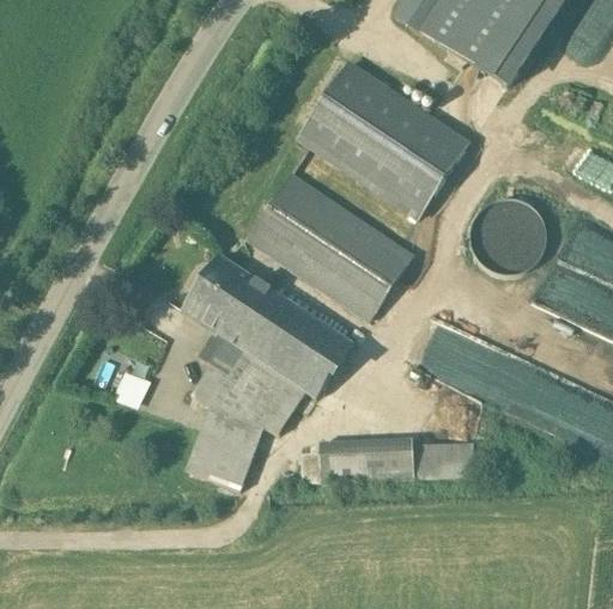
[(406,0),(396,16),(423,34),(444,0),(406,0)]
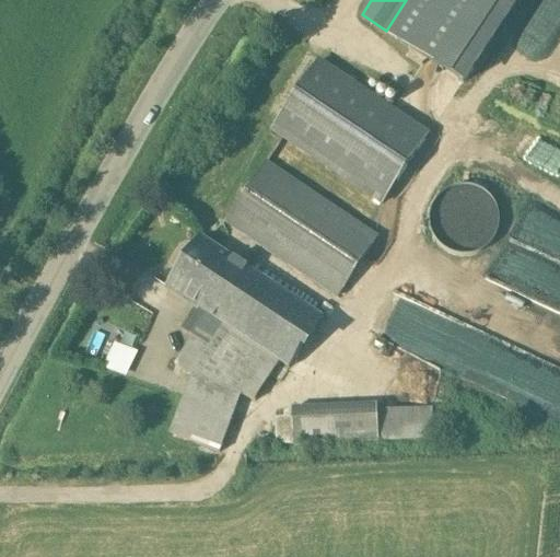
[(406,0),(386,31),(462,81),(515,0),(406,0)]
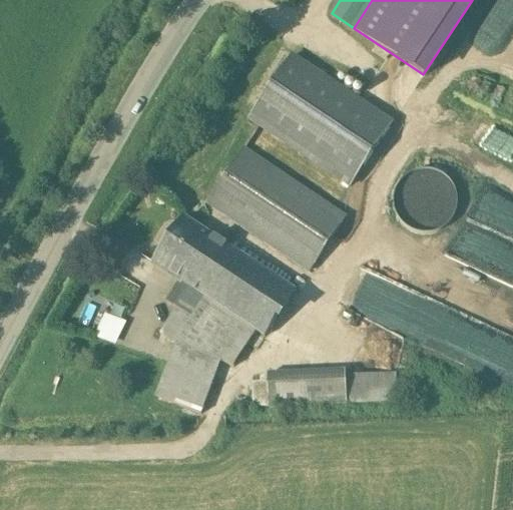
[(392,120),(292,54),(249,117),(350,183),(392,120)]
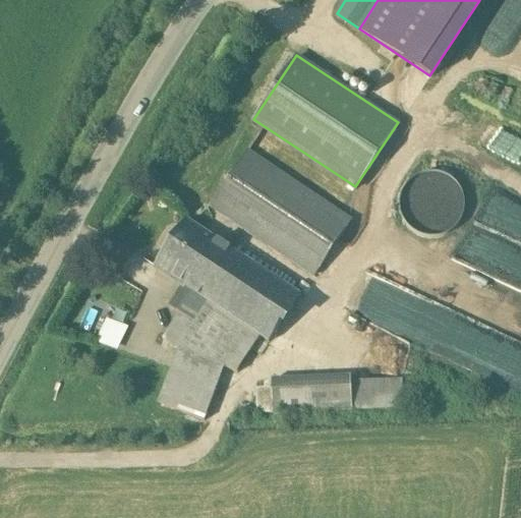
[(351,218),(248,150),(212,205),(314,274),(351,218)]
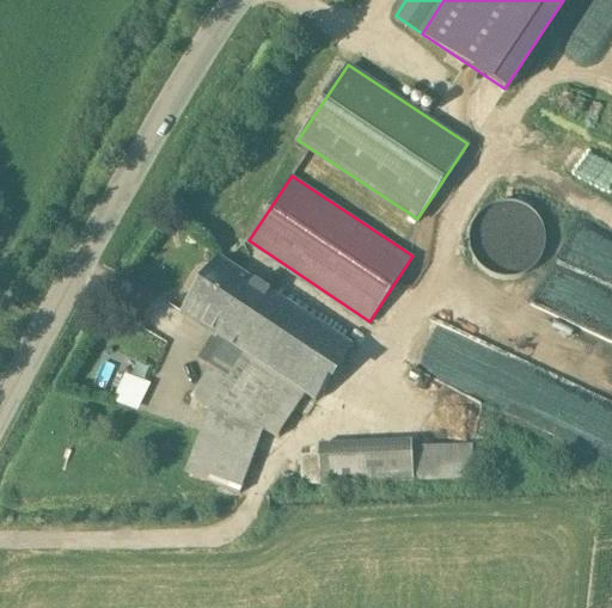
[(470,231),(470,241),(472,252),(477,260),(484,268),(494,274),(505,276),(514,275),(525,272),(533,266),(540,258),(545,249),(546,239),(545,228),(542,219),(536,210),(527,203),(516,200),(507,198),(496,201),(487,206),(478,213),(473,221),(470,231)]
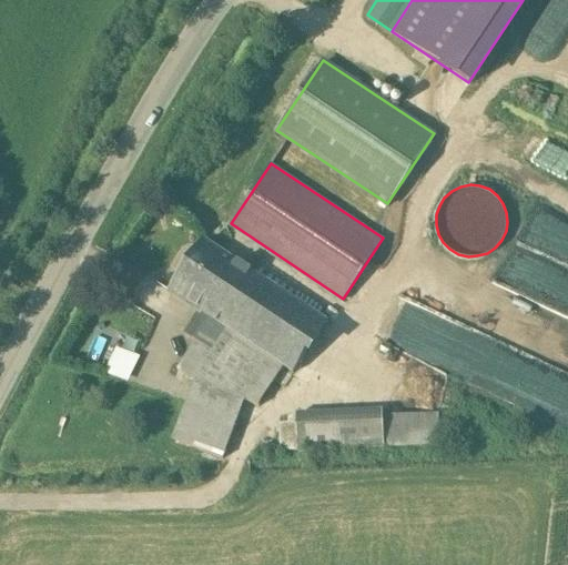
[(328,320),(205,239),(171,290),(202,310),(212,316),(229,329),(284,365),(294,372),(328,320)]
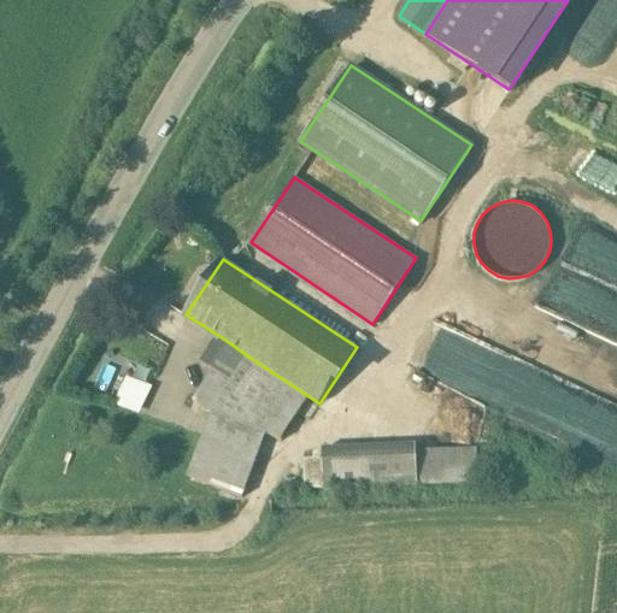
[(219,336),(206,357),(211,360),(209,365),(213,369),(230,343),(219,336)]
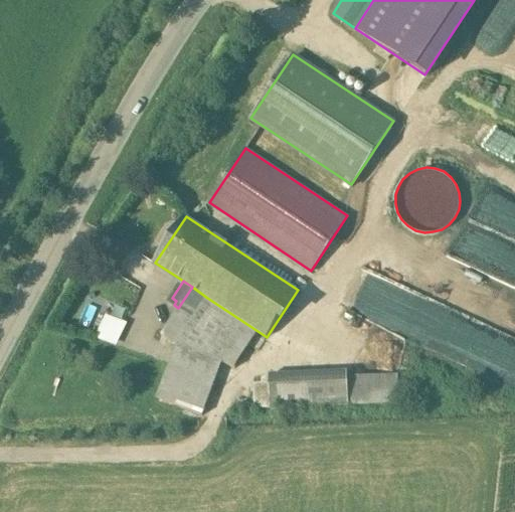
[(178,308),(161,334),(177,344),(207,298),(192,287),(178,308)]
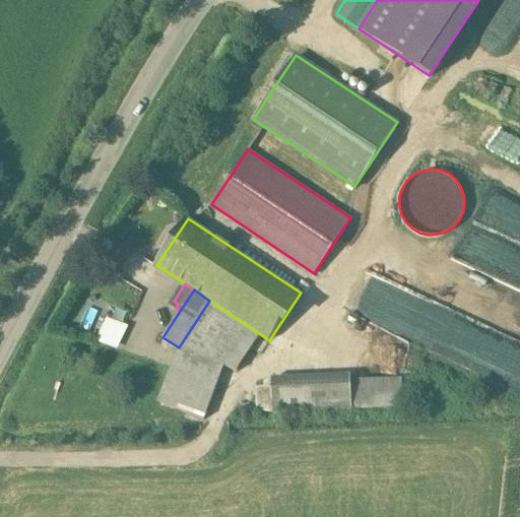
[(209,301),(179,347),(224,365),(238,370),(260,334),(209,301)]
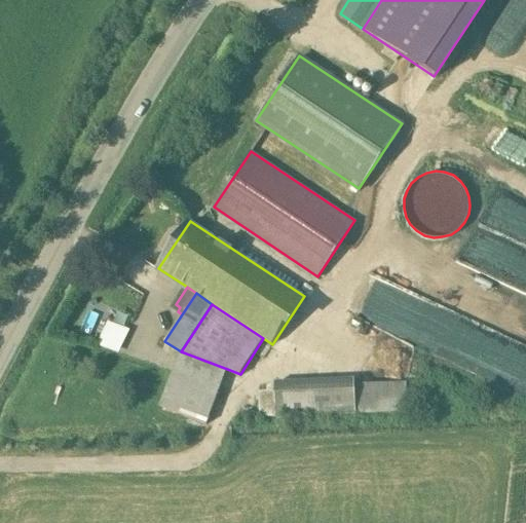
[(125,323),(128,311),(113,308),(111,319),(125,323)]
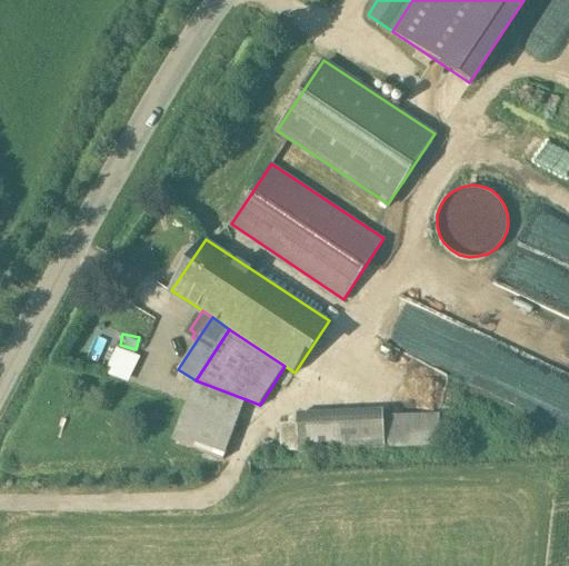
[(103,369),(127,379),(139,354),(115,344),(103,369)]
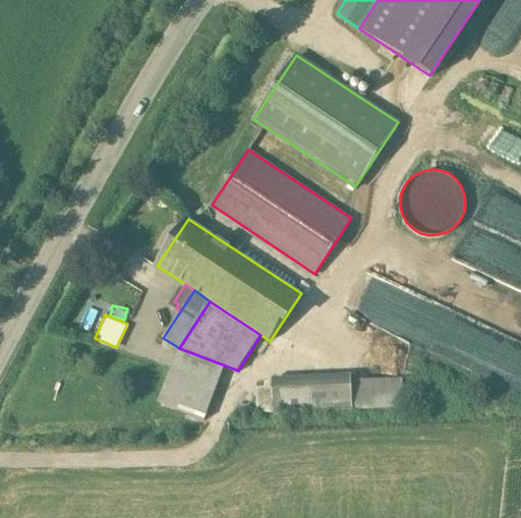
[(225,365),(179,348),(159,400),(205,417),(225,365)]
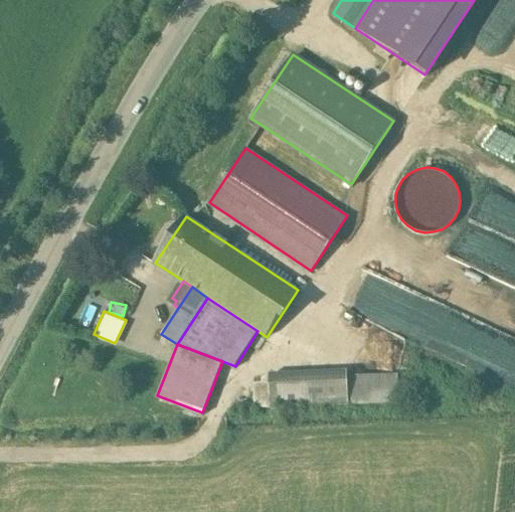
[(347,369),(269,373),(270,380),(271,405),(271,406),(348,402),(347,372),(347,369)]
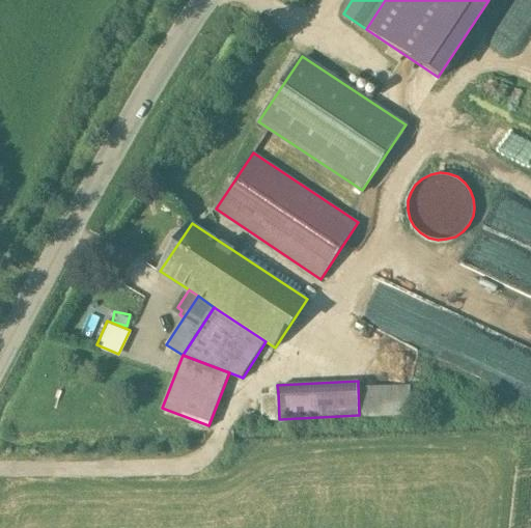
[(411,383),(358,384),(359,415),(411,413),(411,383)]
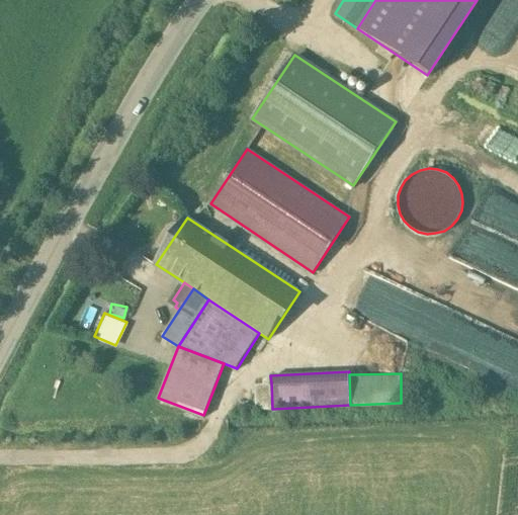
[(271,382),(256,383),(257,409),(272,408),(271,382)]
